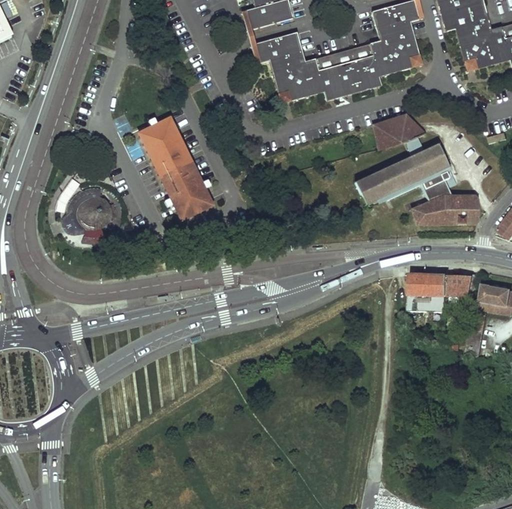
[(0,0),(0,39),(13,33),(0,4),(0,0)]
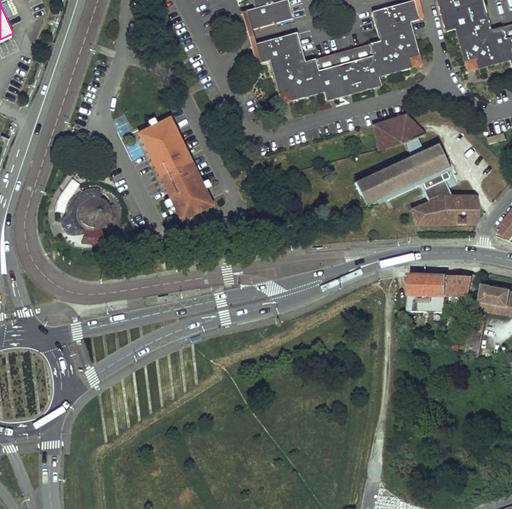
[(253,0),(255,6),(247,9),(252,27),(293,16),(288,0),(253,0)]
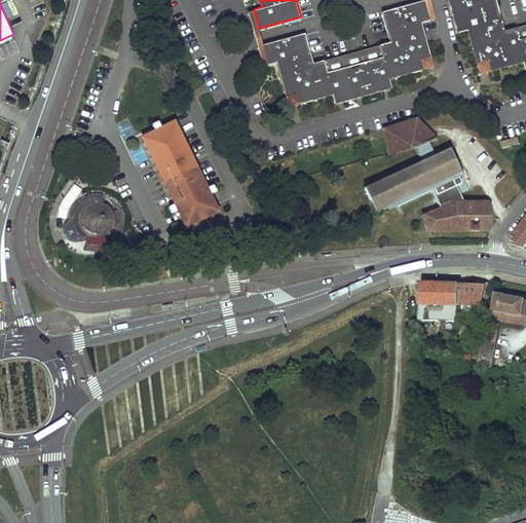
[(305,33),(263,44),(268,64),(276,62),(287,97),(299,103),(333,94),(336,103),(392,86),(390,77),(424,68),(431,55),(422,22),(430,19),(425,0),(421,0),(382,10),(390,40),(313,62),(305,33)]
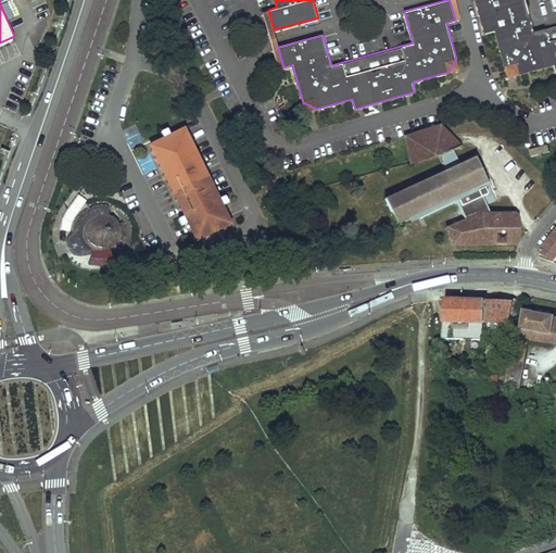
[(460,19),(456,0),(450,0),(455,20),(460,19)]
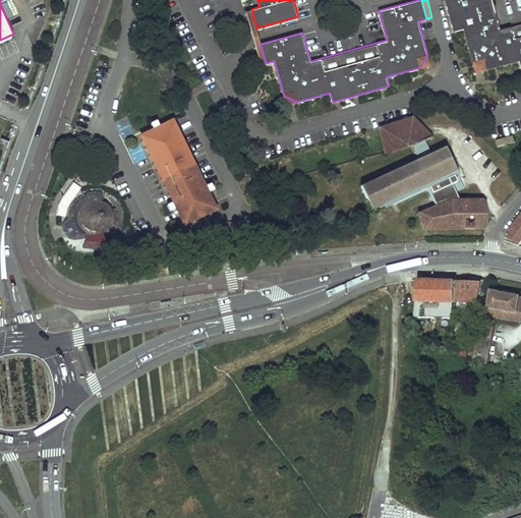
[(446,0),(454,31),(464,27),(473,62),(486,69),(519,59),(520,64),(520,21),(501,27),(493,0),(446,0)]
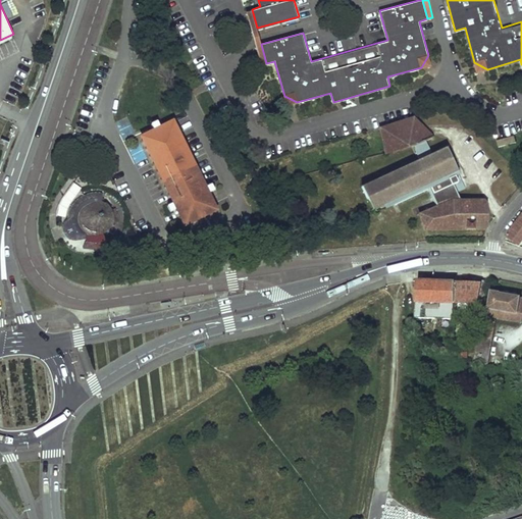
[(252,9),(246,10),(252,30),(257,28),(252,9)]
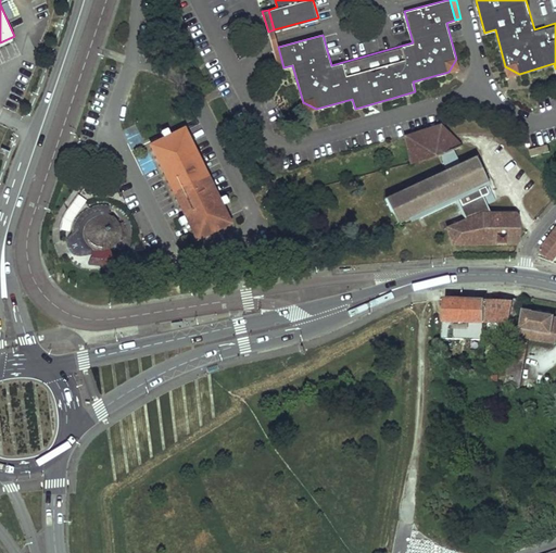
[(278,47),(273,48),(278,68),(283,67),(278,47)]
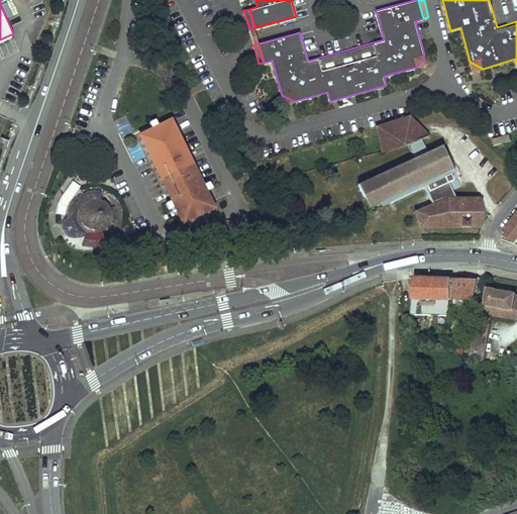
[(427,65),(424,55),(417,67),(427,65)]
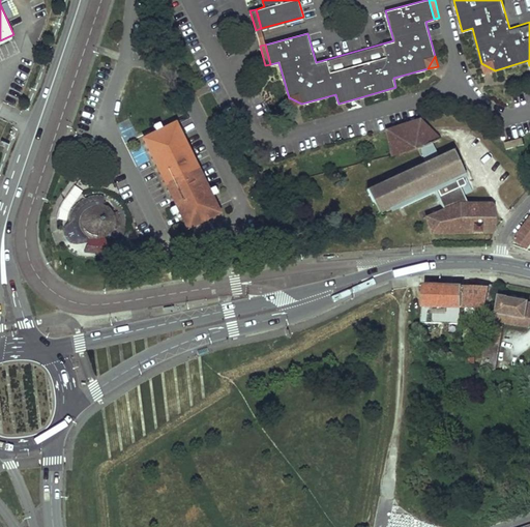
[(495,70),(481,63),(483,72),(495,70)]
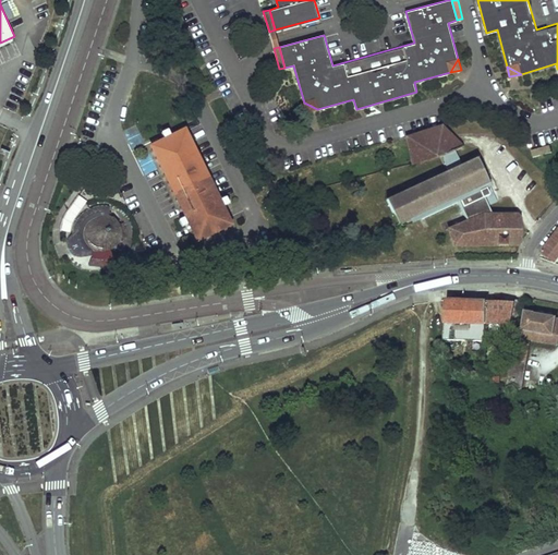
[(306,112),(317,109),(304,103),(306,112)]
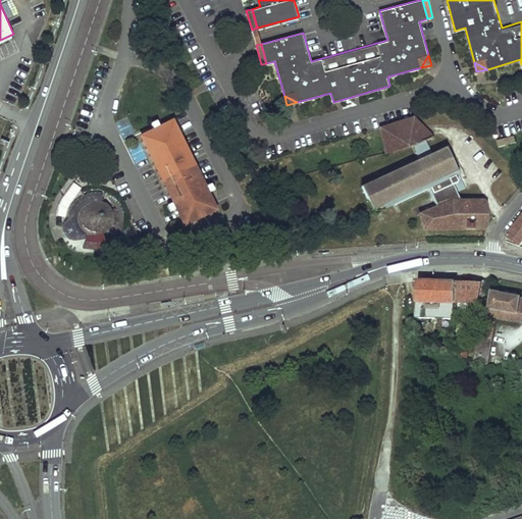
[(413,116),(380,126),(385,151),(399,147),(407,164),(360,187),(369,210),(380,205),(382,209),(426,188),(436,206),(420,213),(426,228),(487,227),(487,202),(484,199),(471,199),(447,147),(413,116)]
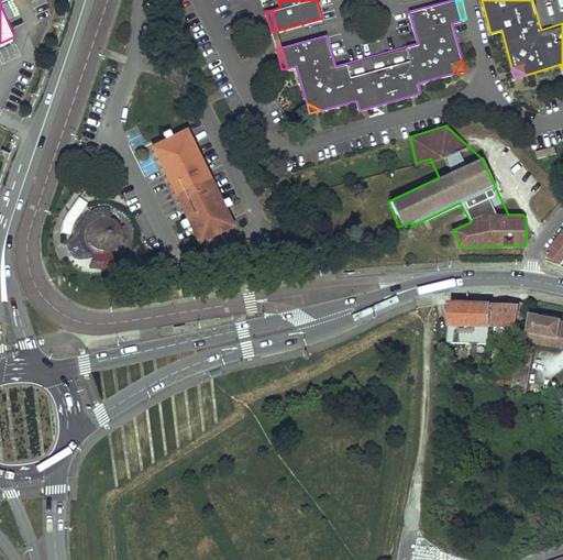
[(228,220),(232,218),(188,127),(152,144),(197,235),(201,233),(158,145),(185,133),(228,220)]
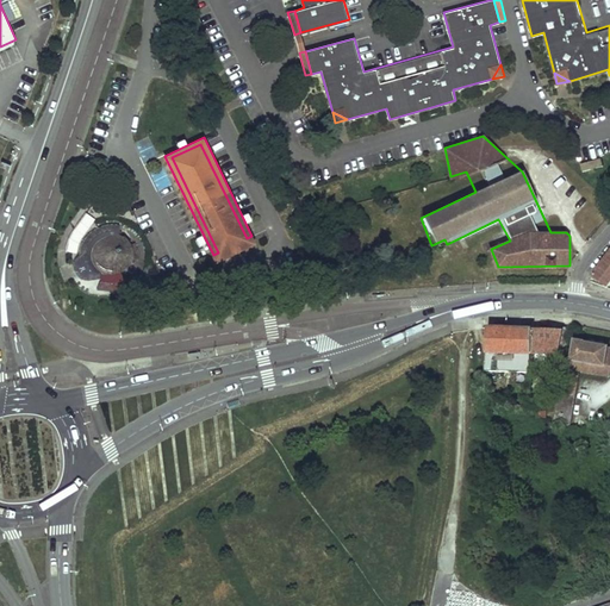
[(200,144),(172,157),(218,252),(213,255),(216,261),(255,242),(251,236),(247,238),(200,144)]
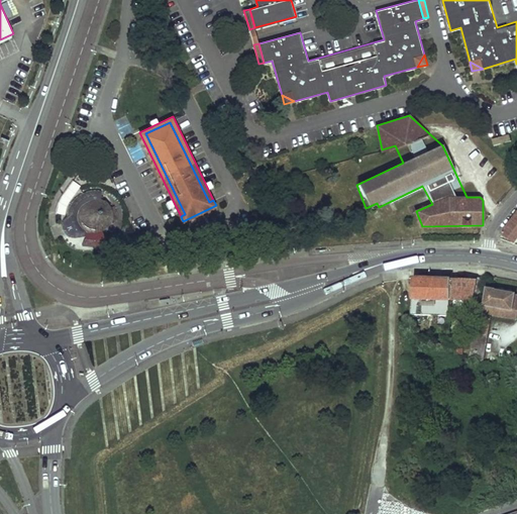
[(510,131),(494,135),(495,141),(512,137),(510,131)]
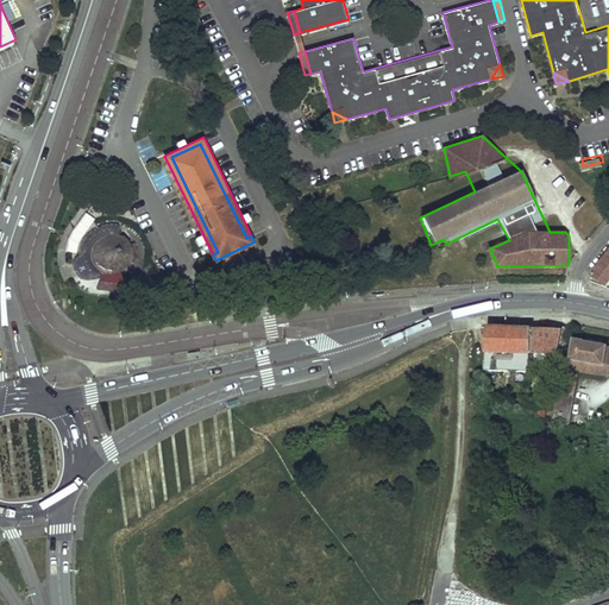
[(92,266),(98,264),(102,268),(110,270),(118,269),(125,264),(129,257),(130,247),(126,241),(121,237),(113,234),(105,235),(99,239),(95,245),(94,251),(94,256),(88,259),(92,266)]
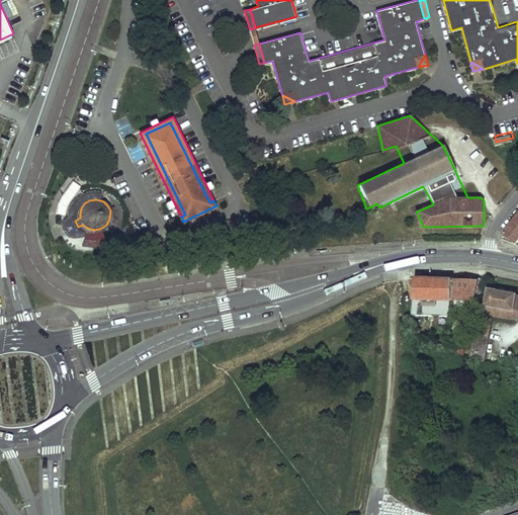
[(517,212),(501,236),(515,242),(517,237),(517,212)]
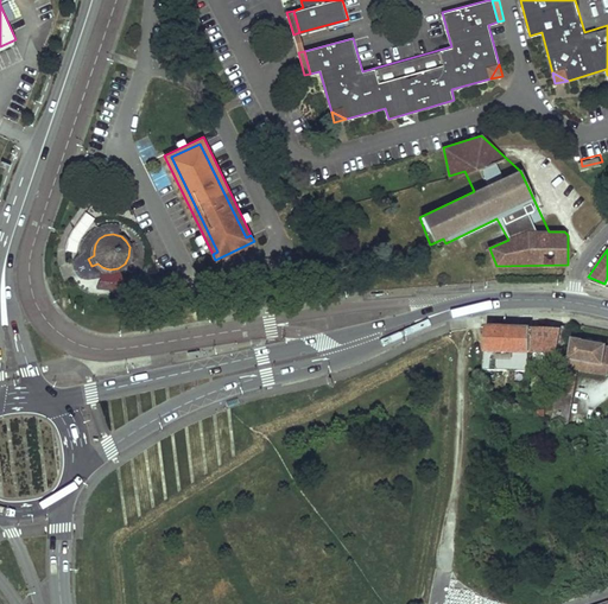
[(559,328),(532,326),(531,350),(534,350),(533,362),(551,362),(552,351),(556,351),(556,355),(564,355),(570,323),(561,323),(559,328)]
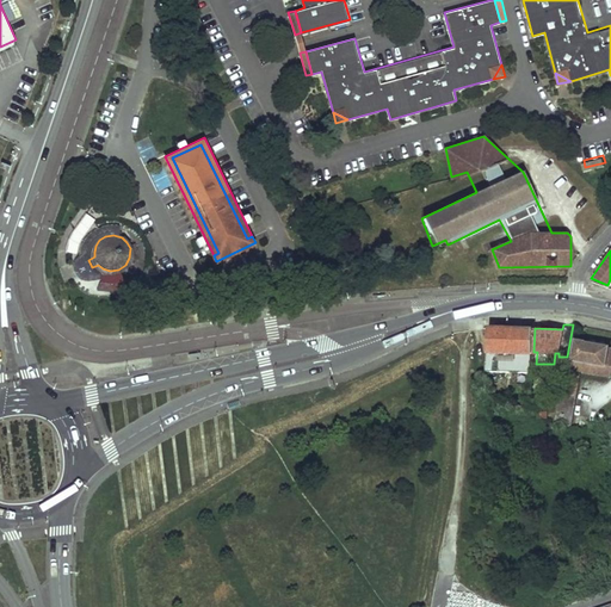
[(534,352),(535,328),(489,326),(488,338),(487,351),(531,352),(534,352)]
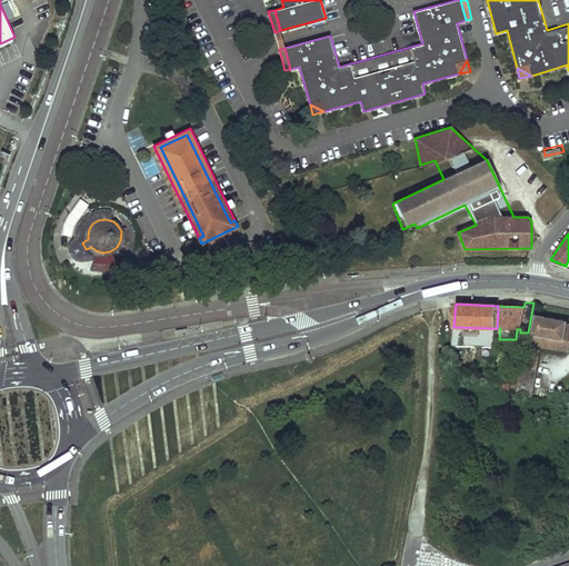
[(546,317),(537,315),(533,334),(528,333),(526,343),(529,343),(525,365),(521,365),(516,394),(532,395),(542,344),(543,336),(568,340),(568,323),(545,318),(546,317)]
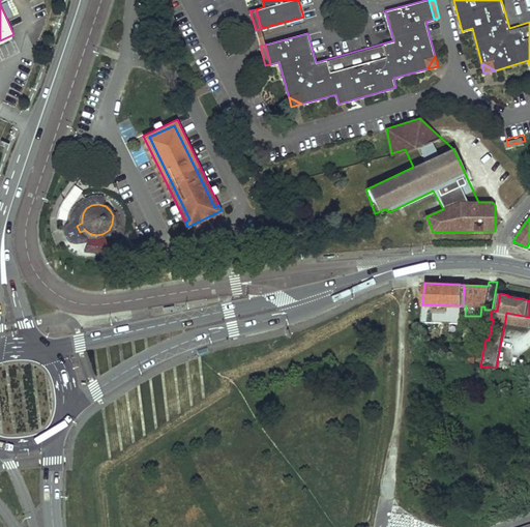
[(421,320),(461,322),(461,305),(422,304),(421,320)]
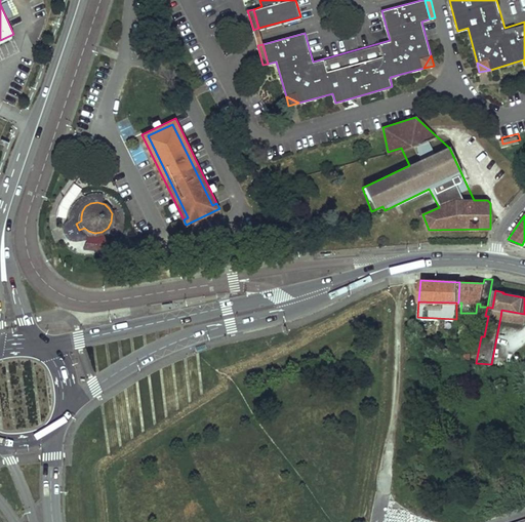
[(524,321),(524,314),(501,310),(500,317),(524,321)]
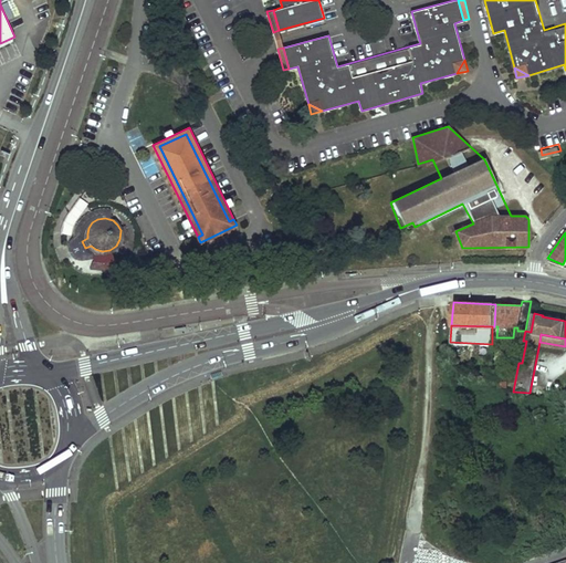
[(489,377),(477,374),(474,379),(488,383),(489,377)]
